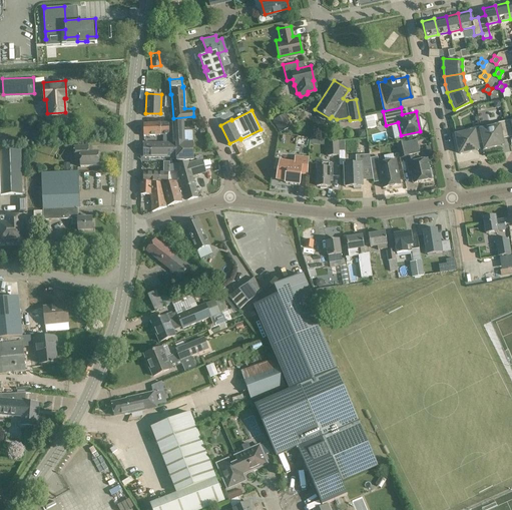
[(285,111),(272,118),(279,130),(291,124),(285,111)]
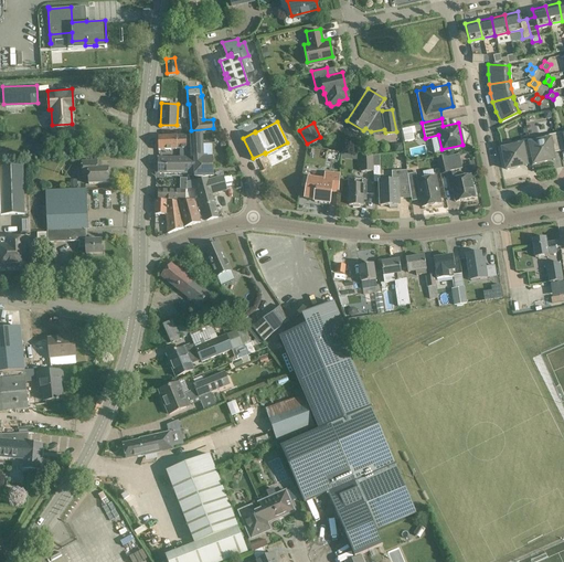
[(403,140),(413,138),(411,126),(401,128),(403,140)]
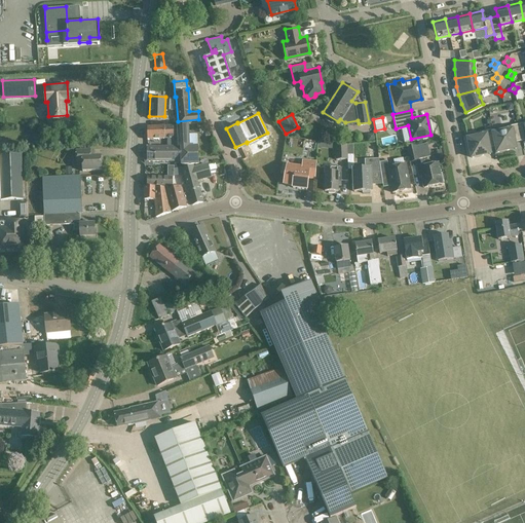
[(146,123),(146,137),(166,136),(166,144),(177,144),(177,135),(177,122),(146,123)]
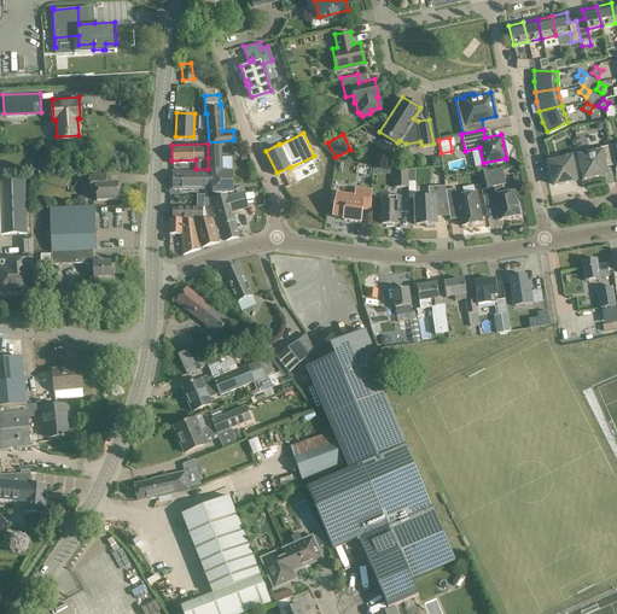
[(208,144),(208,158),(208,169),(211,169),(211,185),(211,191),(232,188),(231,168),(222,168),(221,144),(208,144)]
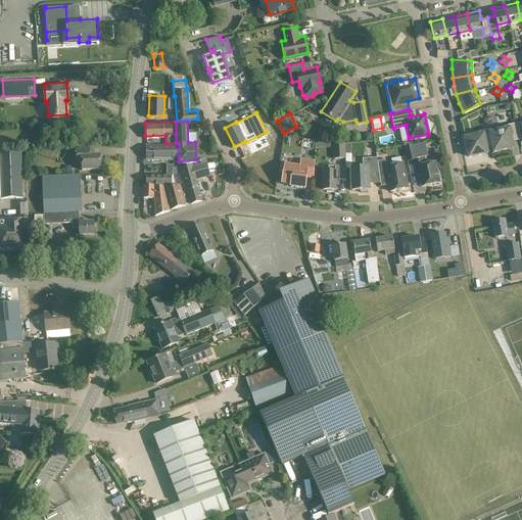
[(517,138),(514,122),(499,125),(500,129),(489,131),(489,127),(488,127),(493,149),(512,145),(511,140),(517,138)]
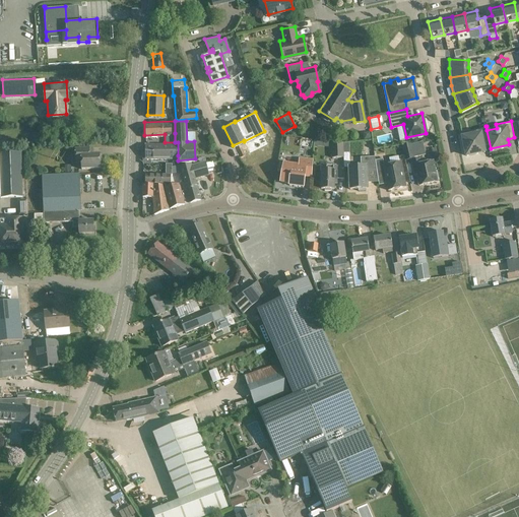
[(491,148),(485,126),(471,129),(472,133),(461,135),(465,153),(483,149),(482,144),(489,142),(490,148),(491,148)]
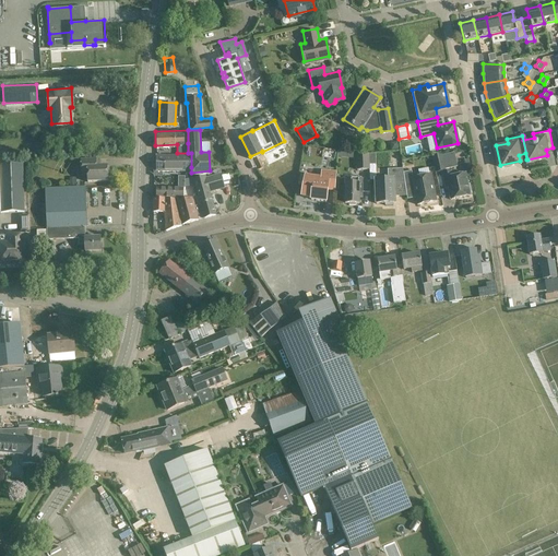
[(356,167),(368,167),(367,151),(355,152),(356,167)]
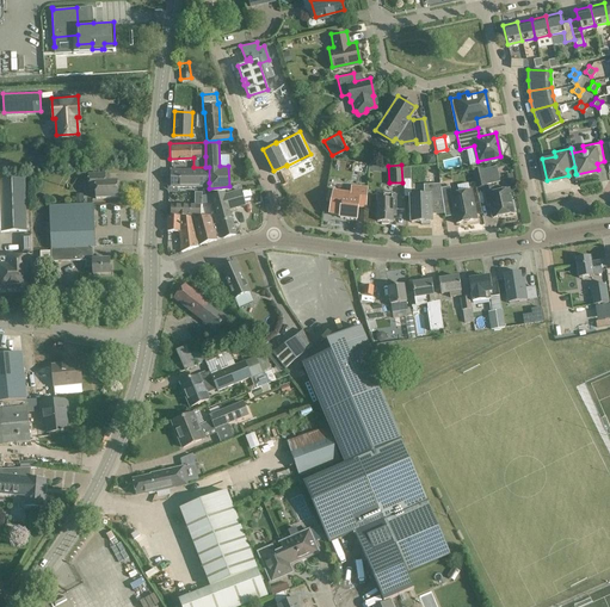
[(498,179),(495,165),(481,167),(481,166),(472,168),(475,185),(485,183),(485,181),(498,179)]
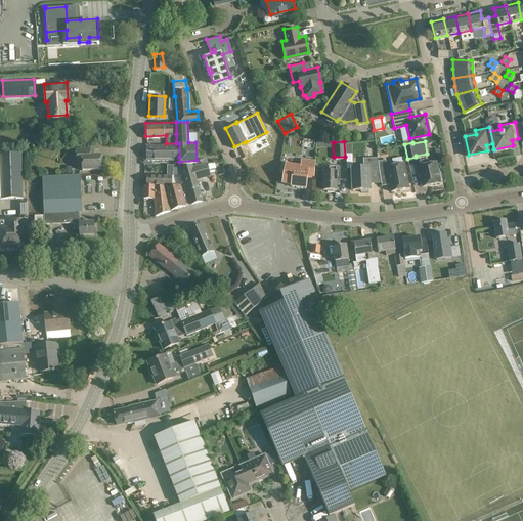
[(166,143),(145,144),(145,158),(143,158),(143,163),(150,163),(150,158),(172,158),(179,157),(179,143),(176,143),(166,143)]
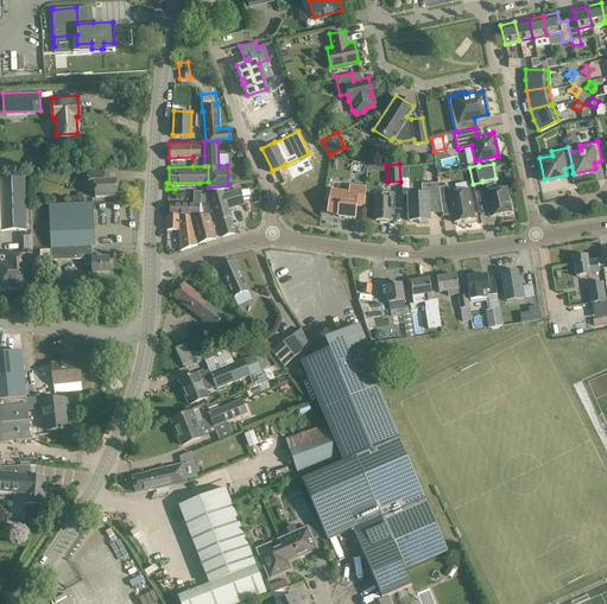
[(105,170),(87,170),(87,186),(94,186),(94,195),(118,194),(117,177),(105,178),(105,170)]
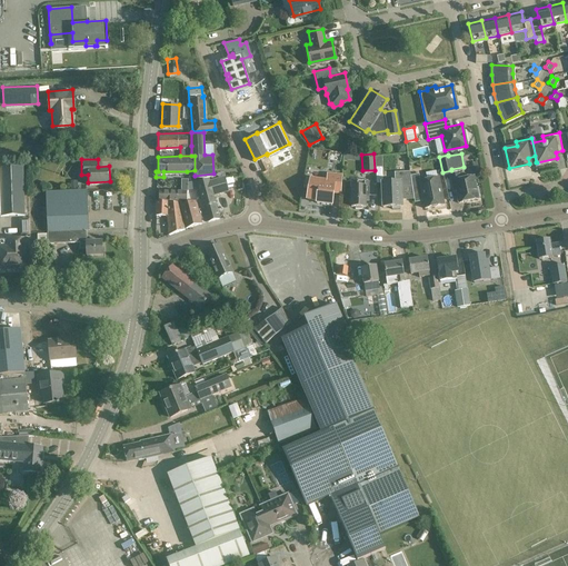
[(0,214),(25,214),(22,165),(0,165),(0,214)]
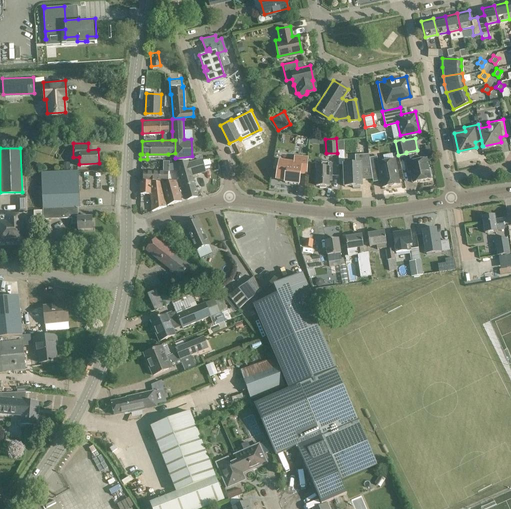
[(370,165),(368,156),(368,152),(354,153),(354,162),(343,163),(344,184),(352,184),(352,186),(359,185),(359,183),(361,183),(360,166),(370,165)]
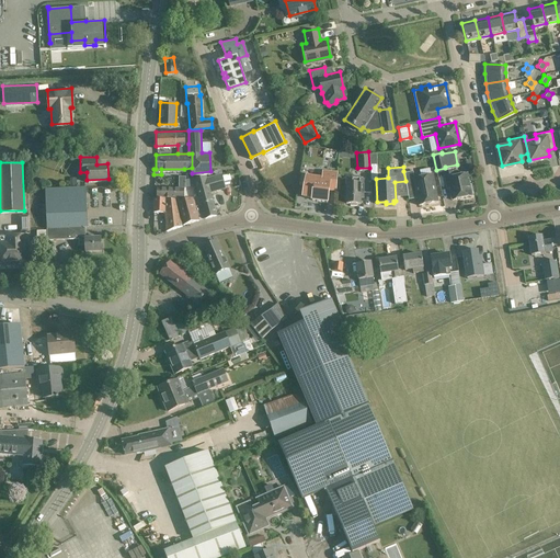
[(334,189),(336,170),(322,169),(321,177),(306,173),(301,194),(311,196),(311,198),(327,200),(328,189),(334,189)]
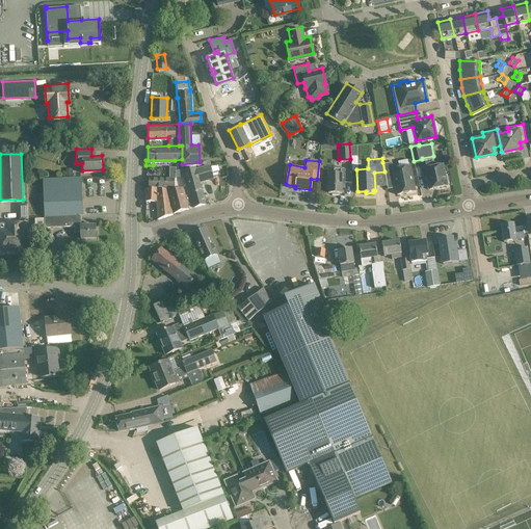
[(382,162),(385,172),(386,178),(393,176),(396,192),(414,189),(408,164),(392,167),(391,160),(382,162)]
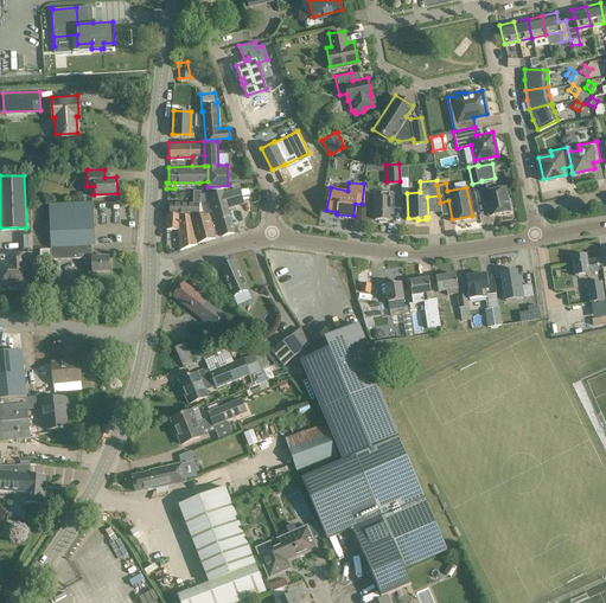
[(489,184),(479,186),(483,203),(485,201),(489,215),(509,210),(509,206),(510,204),(509,199),(506,198),(504,186),(490,190),(489,184)]
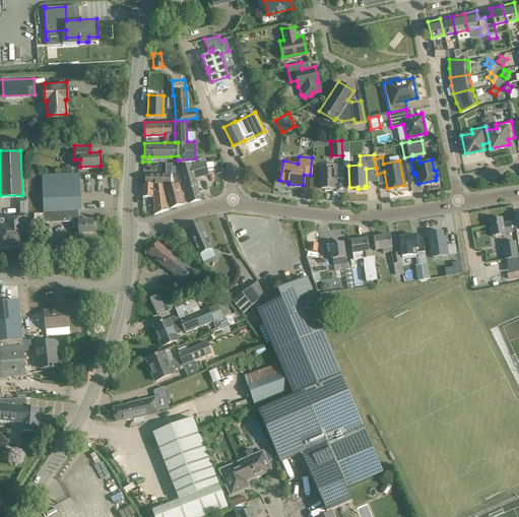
[(205,162),(204,159),(191,163),(190,162),(180,165),(181,169),(189,199),(199,196),(194,177),(208,173),(207,170),(212,169),(211,165),(213,164),(212,159),(205,162)]
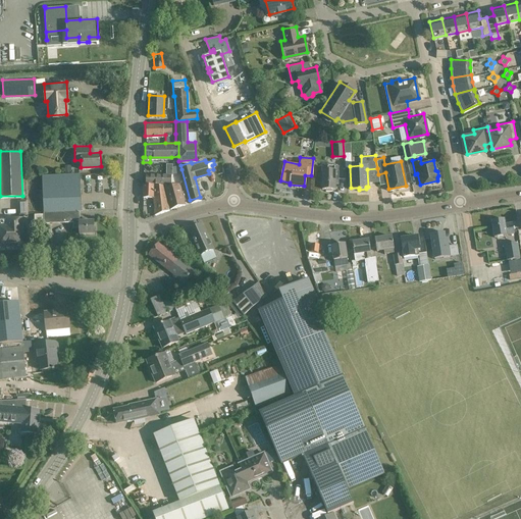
[(165,162),(165,173),(146,173),(146,183),(163,183),(167,183),(171,183),(171,162),(165,162)]
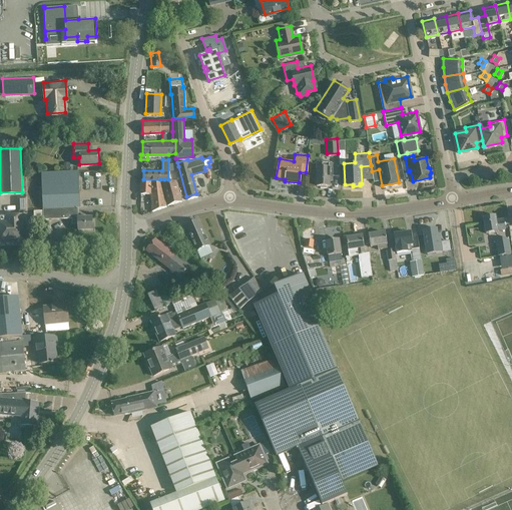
[(332,177),(332,161),(328,161),(328,159),(321,159),(321,165),(316,165),(316,175),(315,175),(315,181),(316,181),(316,184),(320,184),(320,186),(326,186),(326,184),(329,184),(329,177),(332,177)]
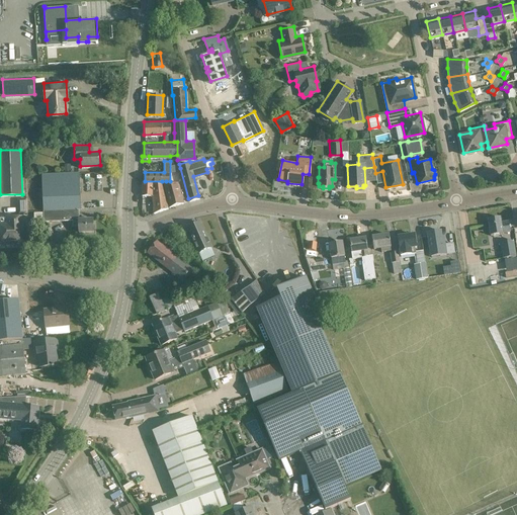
[(79,171),(40,172),(42,209),(78,208),(80,207),(79,171)]
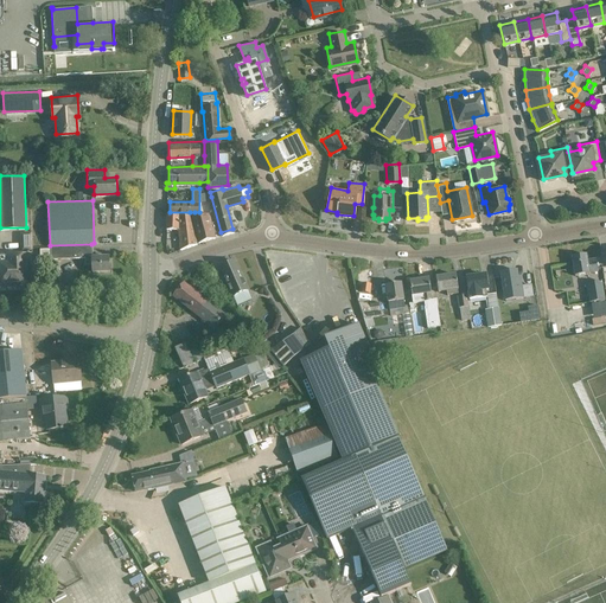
[(191,216),(191,219),(197,239),(214,235),(208,211),(191,216)]
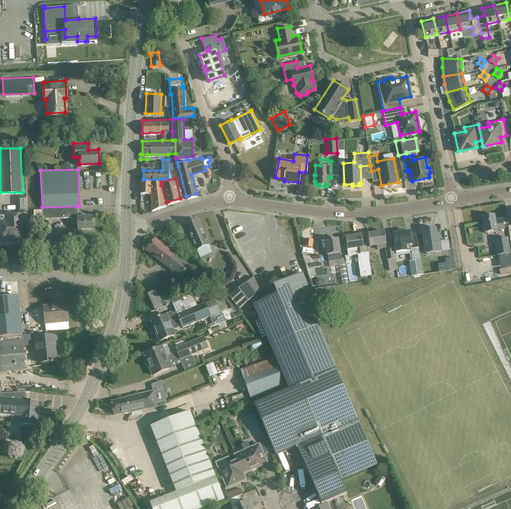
[(161,185),(161,182),(160,179),(150,180),(139,180),(139,191),(149,191),(151,209),(165,204),(161,185)]
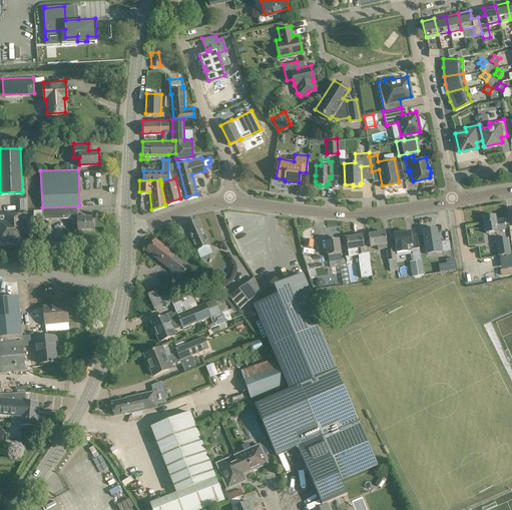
[(77,206),(42,207),(42,217),(70,216),(71,222),(77,222),(77,227),(91,227),(91,214),(77,215),(77,206)]
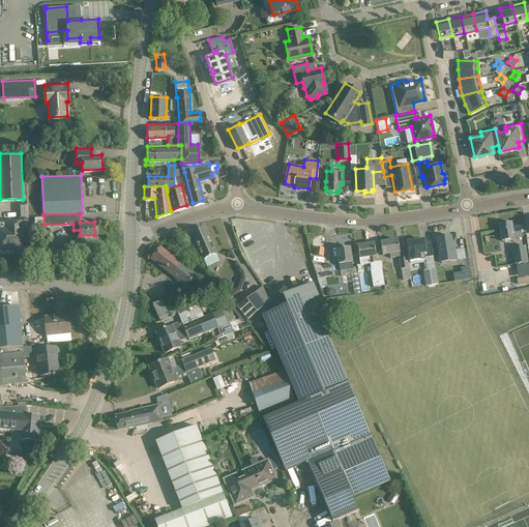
[(24,218),(1,220),(0,220),(0,246),(11,246),(11,244),(17,244),(17,245),(25,244),(24,218)]
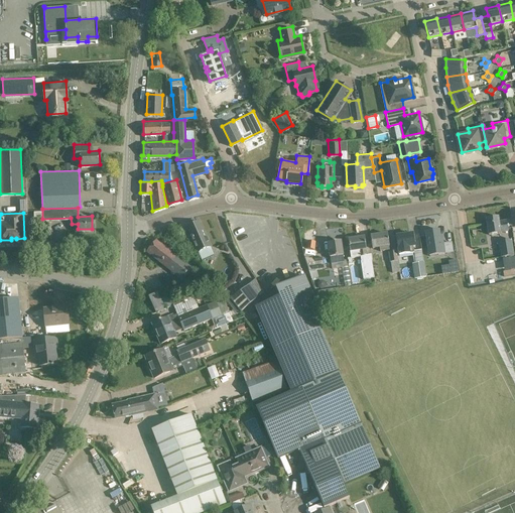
[(500,230),(508,228),(506,218),(498,220),(497,214),(485,216),(488,233),(500,231),(500,230)]
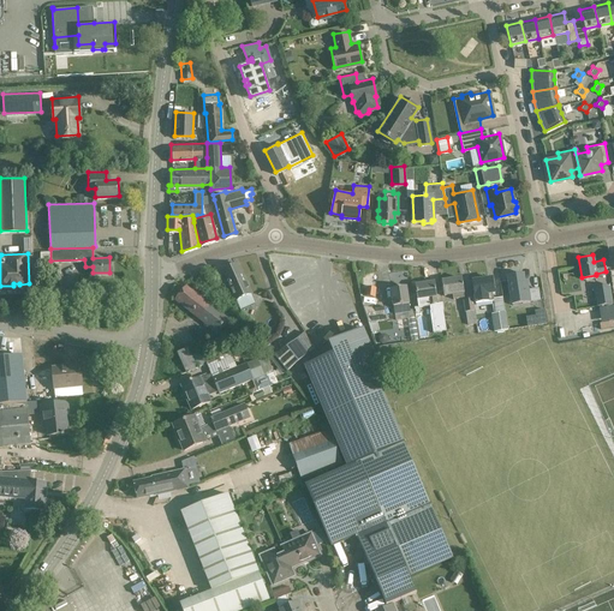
[(237,262),(222,268),(236,298),(250,291),(237,262)]
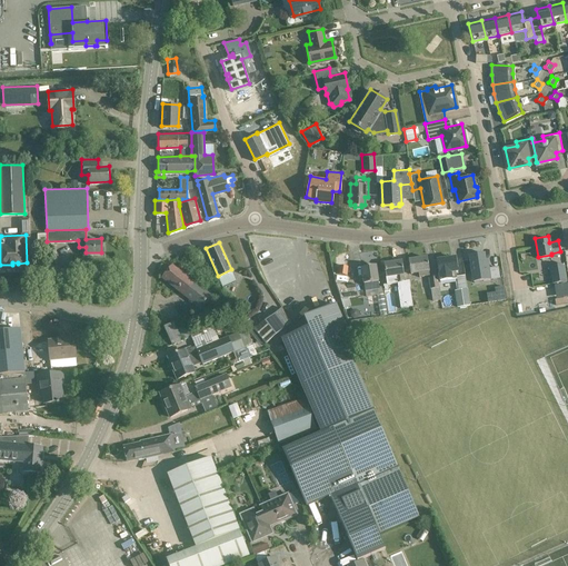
[(484,250),(469,252),(471,270),(480,269),(481,278),(489,276),(499,275),(498,264),(489,266),(487,256),(485,256),(484,250)]
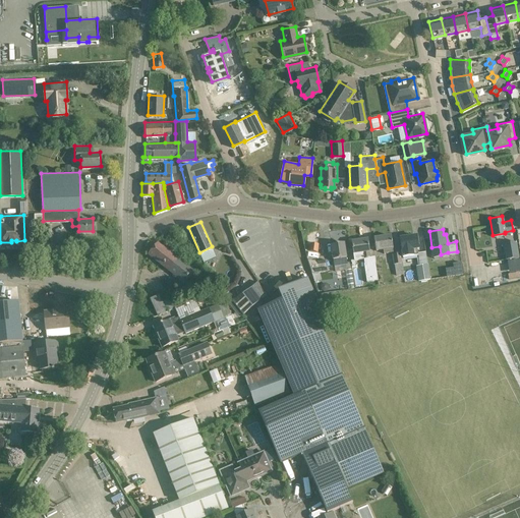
[(376,248),(382,247),(383,251),(392,250),(391,245),(393,245),(391,233),(373,236),(376,248)]
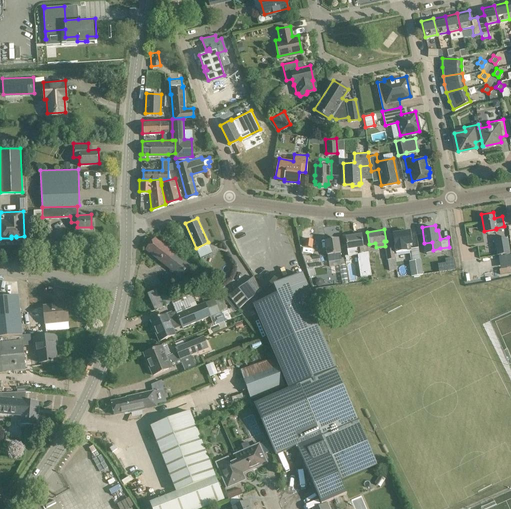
[(392,232),(394,244),(393,244),(394,250),(410,248),(409,241),(411,241),(409,229),(392,232)]
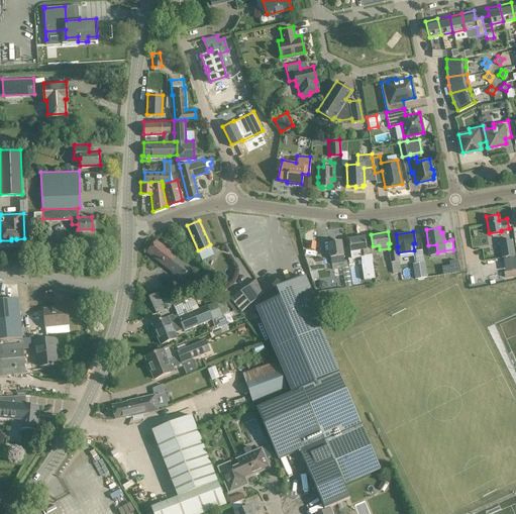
[(371,252),(366,253),(366,246),(365,235),(348,237),(350,248),(351,255),(346,257),(347,263),(352,262),(351,257),(360,254),(360,260),(364,282),(373,281),(373,276),(374,276),(371,259),(372,259),(371,252)]
